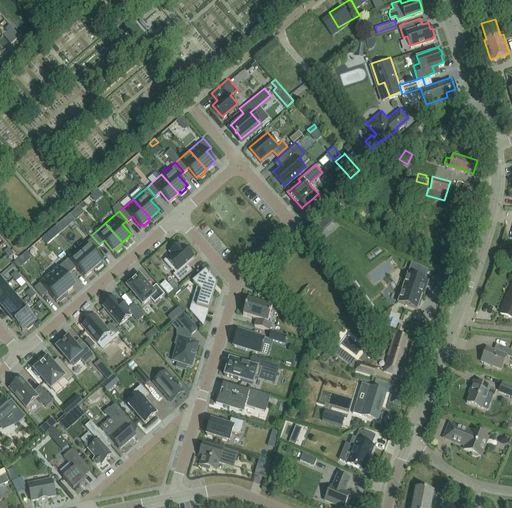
[(86,240),(77,248),(94,267),(96,265),(97,266),(102,262),(101,260),(103,258),(94,248),(99,244),(91,235),(86,240)]
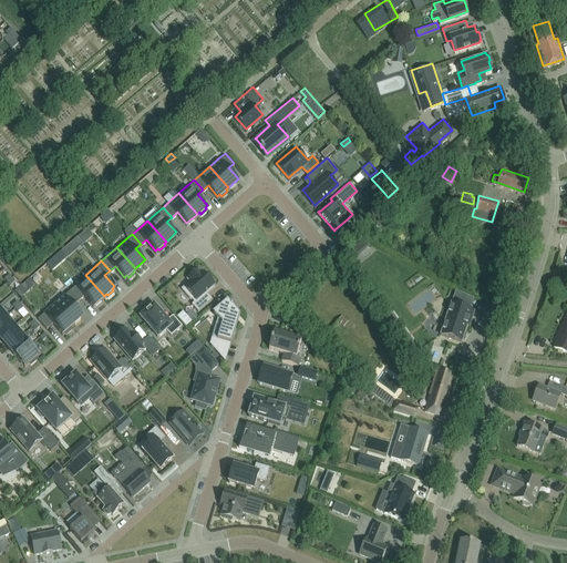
[(192,302),(198,308),(212,296),(206,289),(215,282),(203,268),(200,269),(198,266),(187,276),(189,278),(182,286),(191,296),(193,295),(195,297),(192,302)]
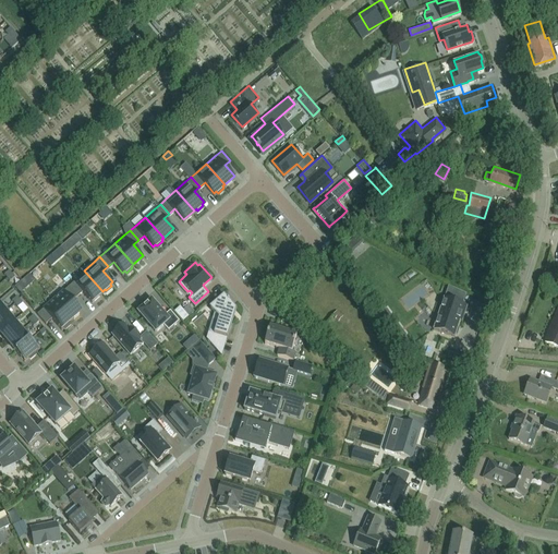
[(74,279),(69,284),(77,293),(83,289),(92,300),(102,291),(84,271),(74,279)]
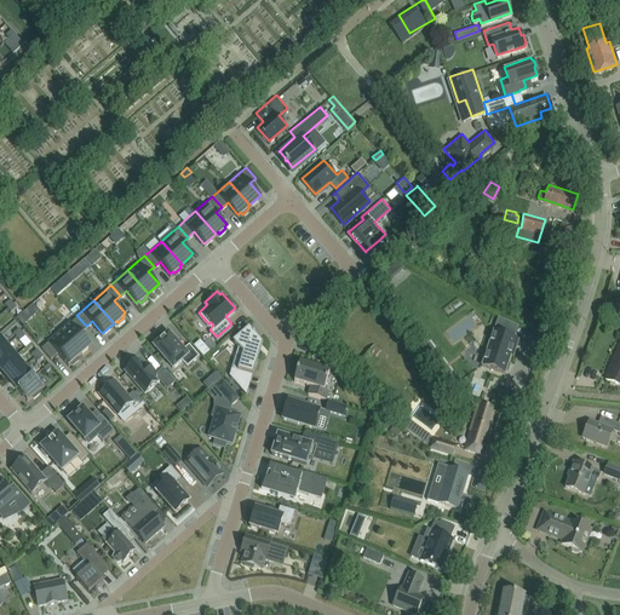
[(70,320),(59,329),(80,352),(91,343),(80,331),(86,326),(76,315),(70,320)]
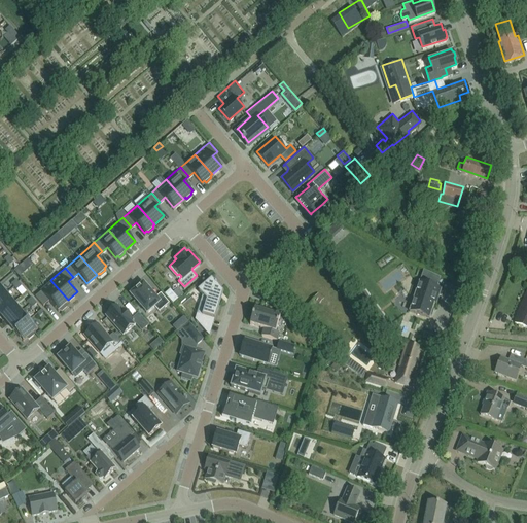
[(214,316),(220,295),(222,298),(223,298),(213,286),(217,282),(211,276),(198,287),(206,298),(202,312),(197,310),(195,316),(209,333),(211,327),(210,327),(209,332),(207,328),(211,315),(214,316)]
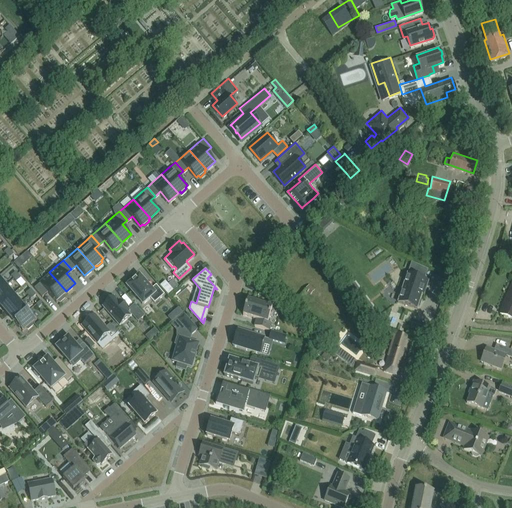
[(407,270),(398,299),(417,305),(417,303),(419,303),(421,297),(419,297),(423,285),(425,286),(428,277),(407,270)]
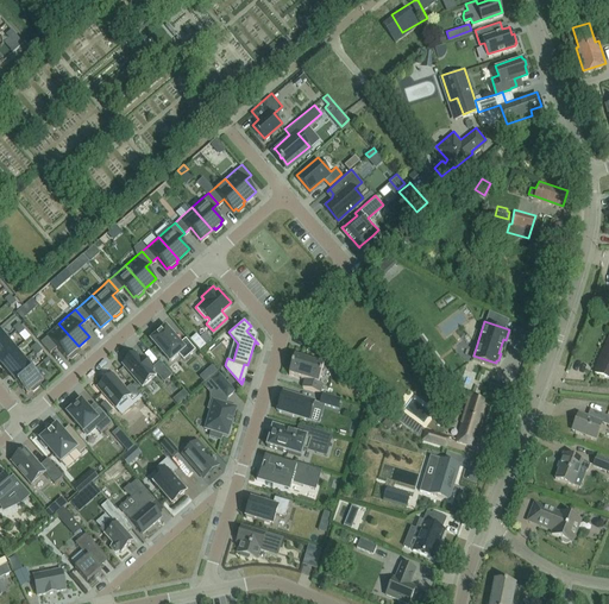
[(41,339),(50,350),(57,344),(67,356),(69,353),(71,356),(77,350),(76,348),(79,346),(58,323),(48,333),(41,339)]
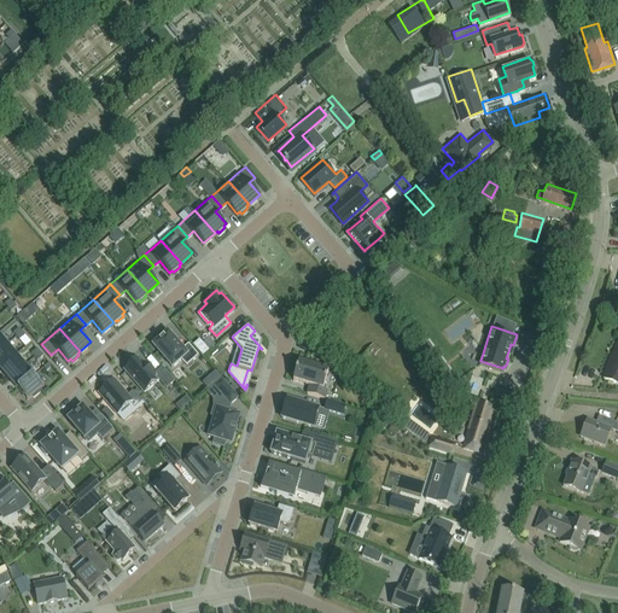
[(182,345),(168,328),(153,342),(172,363),(181,356),(186,362),(198,351),(188,340),(182,345)]
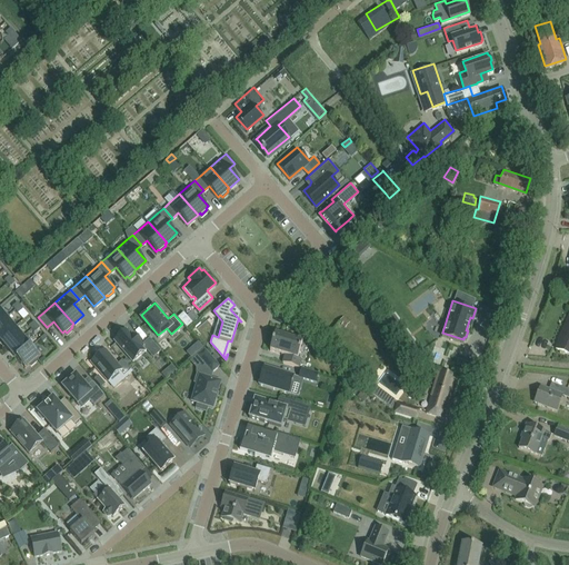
[(349,308),(345,315),(352,319),(357,314),(349,308)]
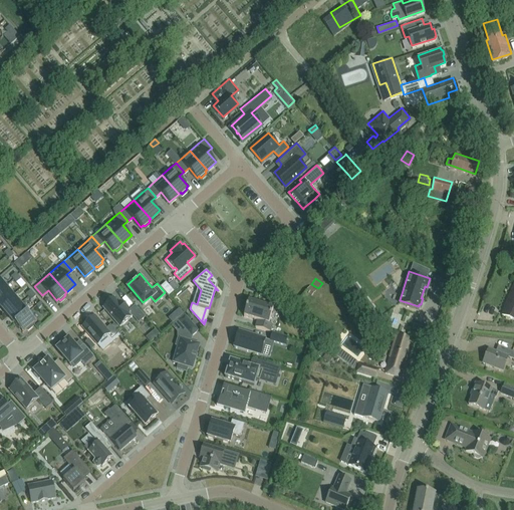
[(513,280),(501,311),(513,316),(513,280)]
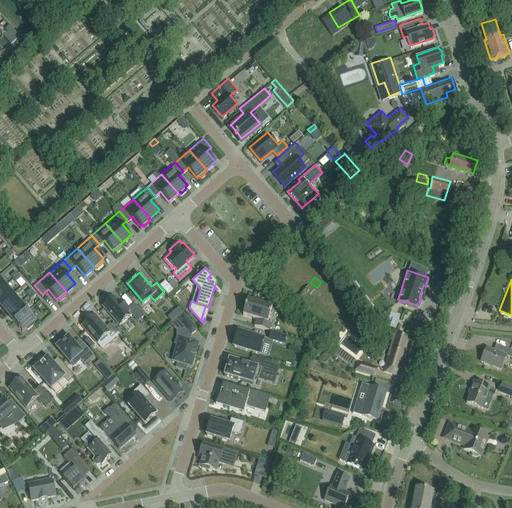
[(361,292),(352,281),(346,286),(354,297),(361,292)]
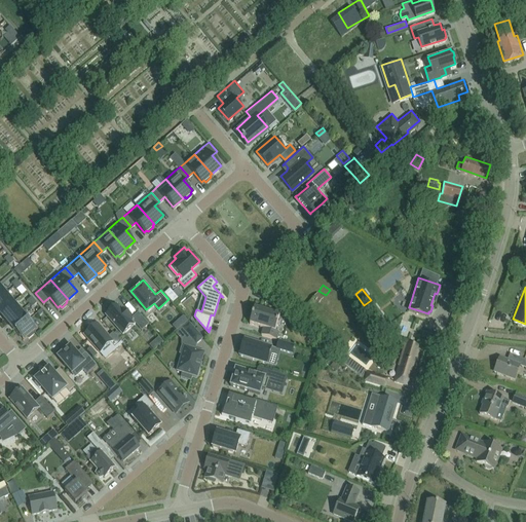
[(0,309),(13,299),(5,290),(0,294),(0,309)]
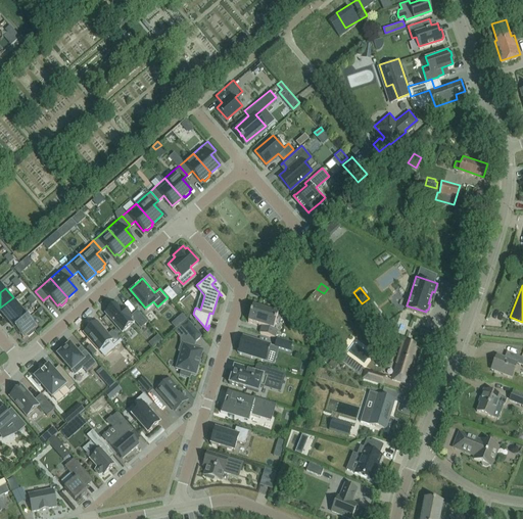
[(176,293),(173,289),(168,293),(172,297),(176,293)]
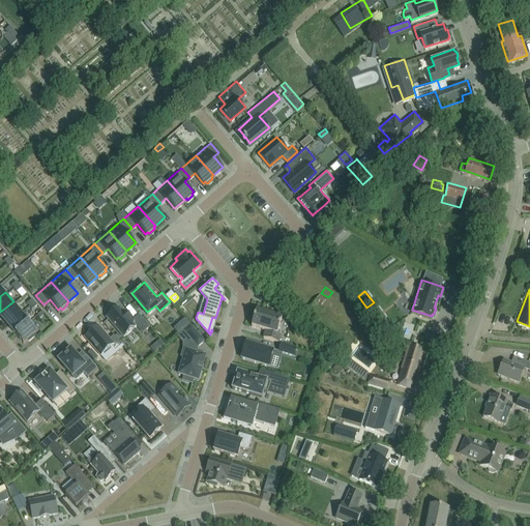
[(0,313),(7,322),(21,311),(13,301),(0,312),(0,313)]
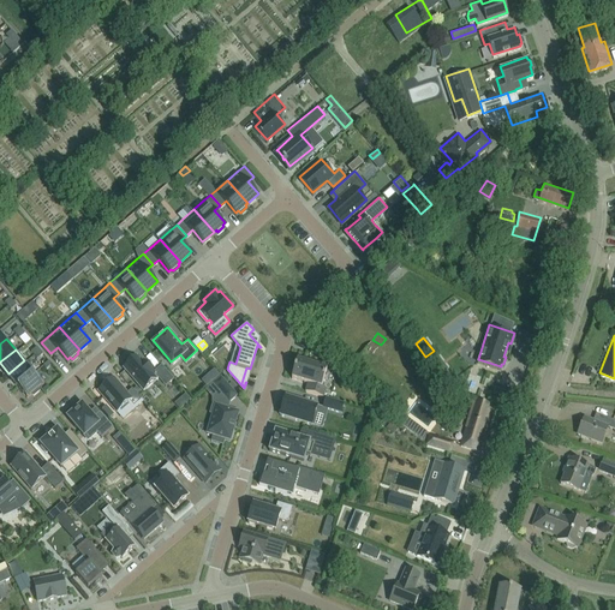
[(166,383),(173,376),(161,362),(153,369),(144,358),(142,359),(137,353),(131,358),(130,357),(125,362),(126,363),(124,364),(143,387),(157,375),(166,383)]
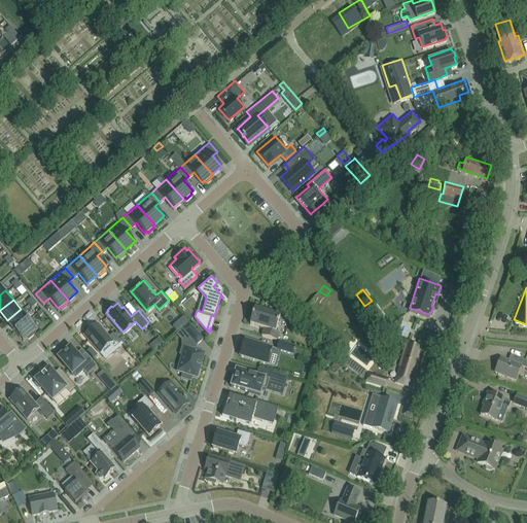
[(261,333),(277,337),(279,330),(275,328),(280,313),(254,305),(249,321),(264,325),(261,333)]
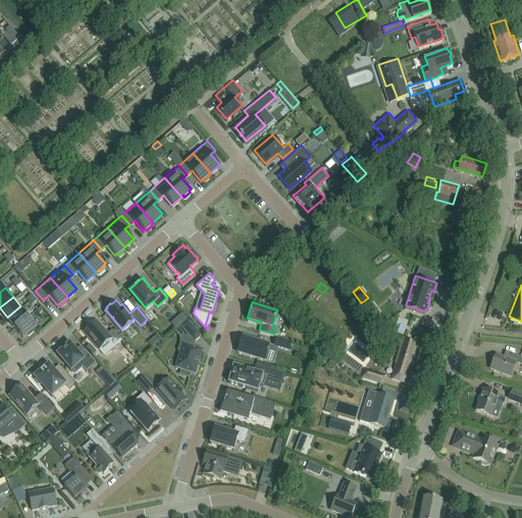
[(14,325),(28,315),(28,314),(20,306),(7,317),(14,325)]
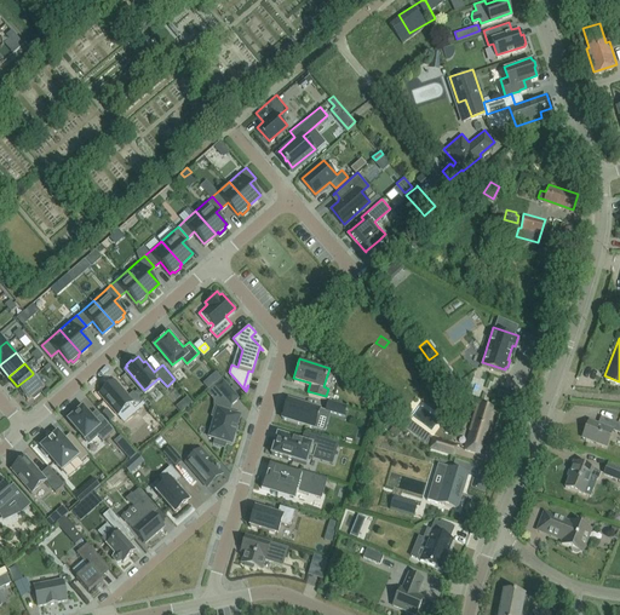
[(39,390),(38,389),(45,383),(35,372),(33,373),(33,374),(17,386),(27,397),(32,394),(34,395),(39,390)]
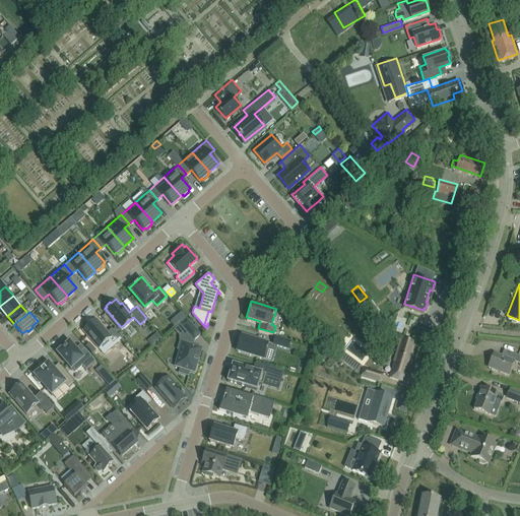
[(113,340),(120,334),(117,331),(113,327),(112,325),(107,329),(95,316),(83,327),(99,345),(109,336),(113,340)]
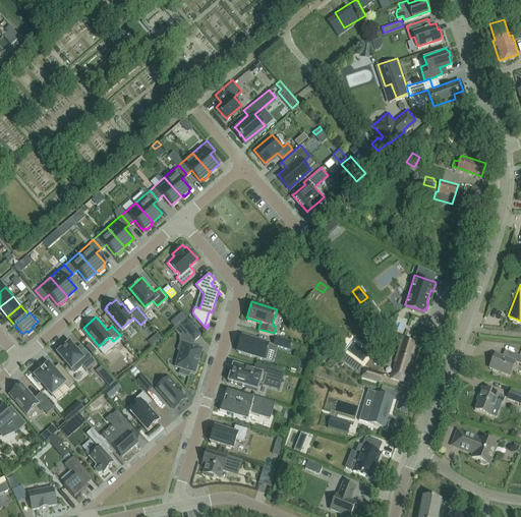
[(200,332),(187,317),(181,322),(194,337),(200,332)]
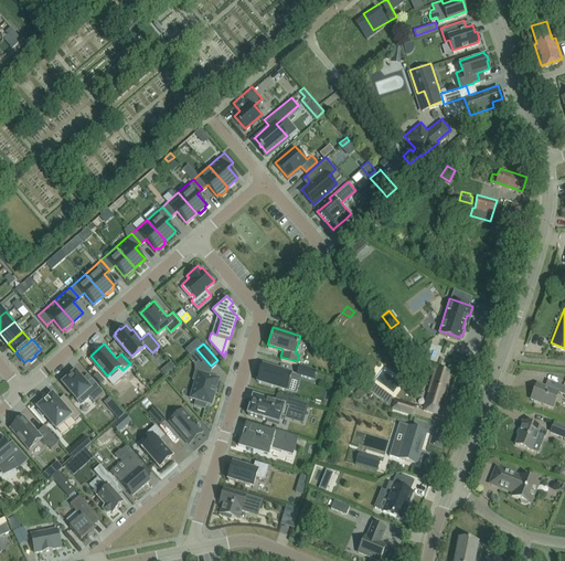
[(258,376),(257,379),(286,388),(291,370),(263,361),(262,364),(259,363),(256,374),(258,376)]
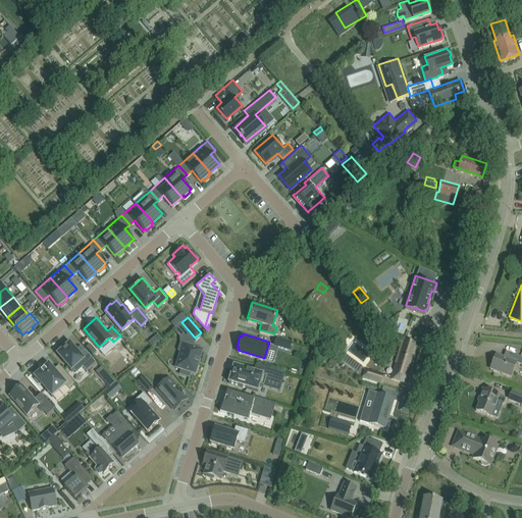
[(290,348),(292,340),(276,334),(274,343),(290,348)]
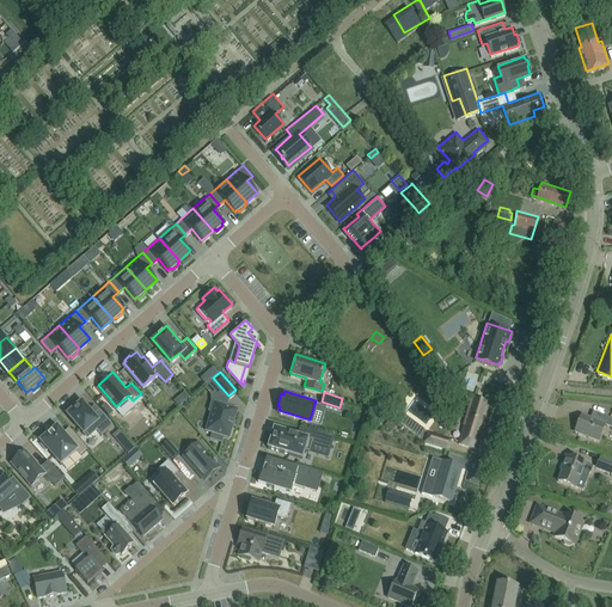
[(481,416),(485,399),(471,394),(463,422),(464,422),(458,440),(475,446),(479,431),(477,430),(482,417),(481,416)]
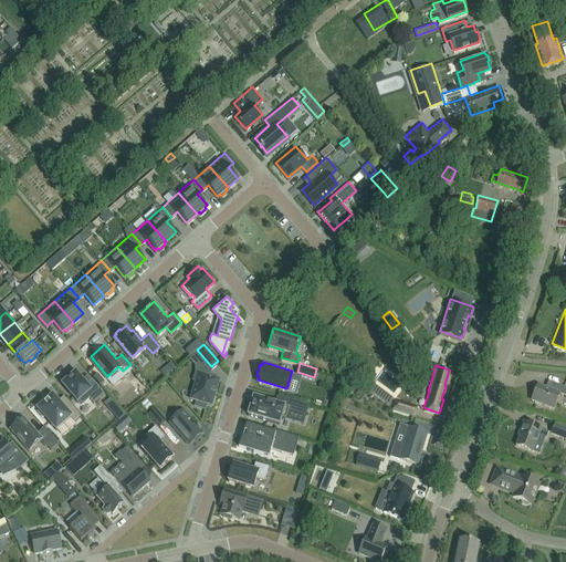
[(104,391),(92,376),(85,382),(75,370),(70,375),(67,373),(62,377),(64,380),(62,381),(81,402),(88,394),(93,399),(104,391)]
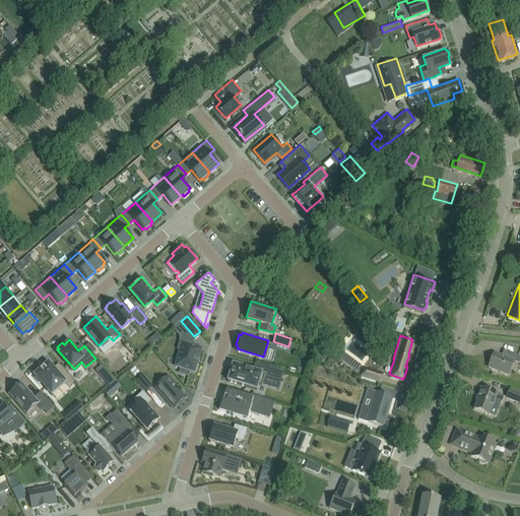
[(194,369),(201,345),(182,339),(175,364),(180,365),(179,370),(189,373),(190,368),(194,369)]
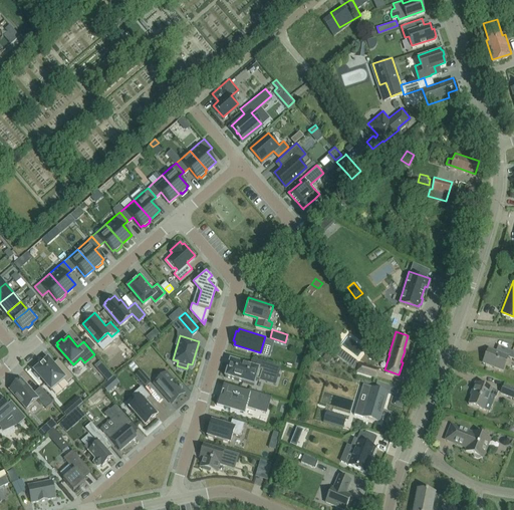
[(95,343),(88,336),(85,339),(91,346),(95,343)]
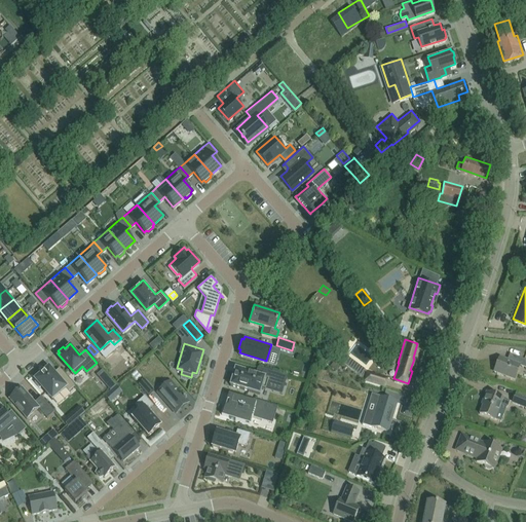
[(346,351),(341,357),(345,360),(350,355),(346,351)]
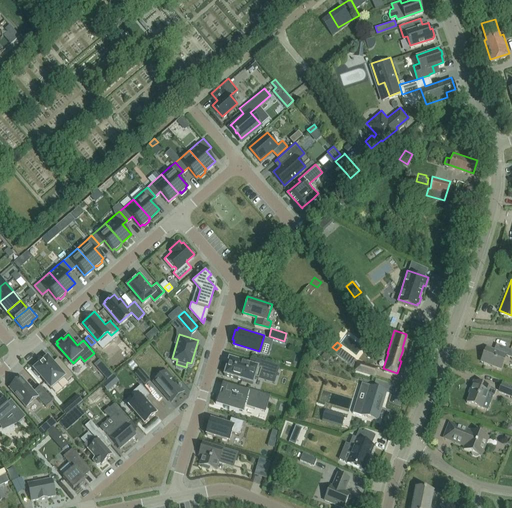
[(500,366),(506,352),(486,344),(481,358),(500,366)]
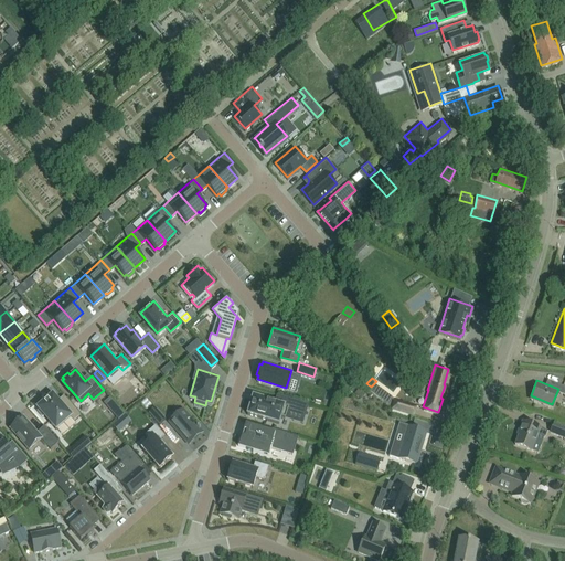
[(387,390),(383,395),(387,399),(392,393),(387,390)]
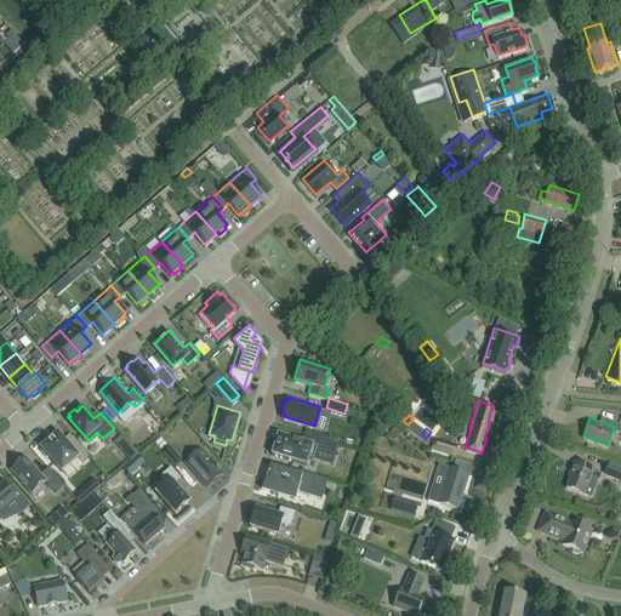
[(339,440),(305,429),(302,439),(278,432),(277,437),(274,437),(271,449),(272,450),(272,451),(307,462),(309,454),(313,455),(317,445),(335,451),(339,440)]
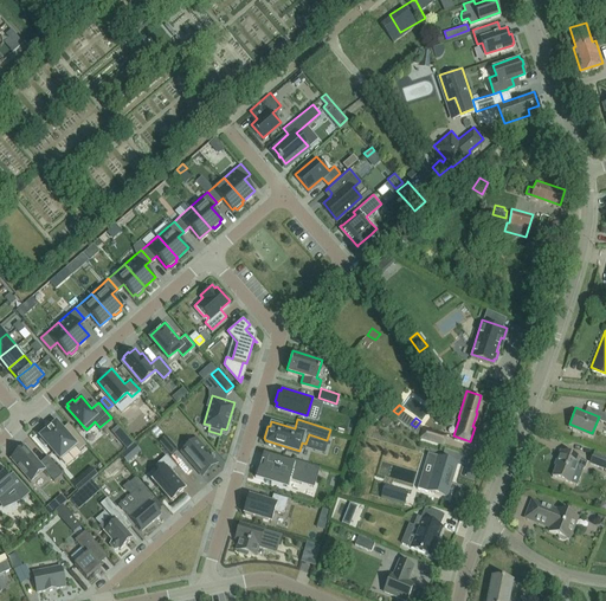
[(42,432),(40,433),(44,438),(42,439),(45,443),(47,441),(60,457),(76,443),(79,447),(86,441),(69,421),(63,427),(56,420),(53,421),(52,421),(53,422),(50,425),(49,425),(50,426),(49,427),(46,425),(40,431),(42,432)]
